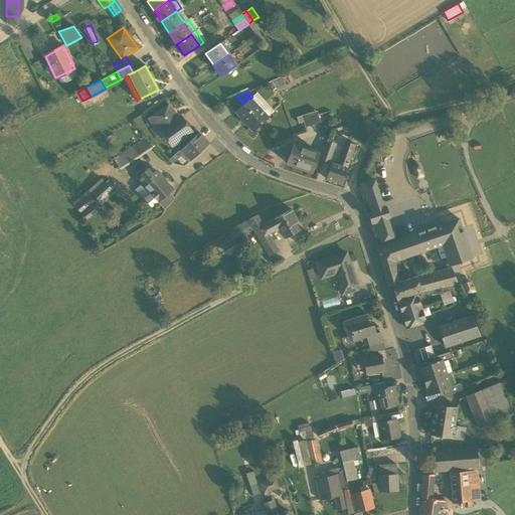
[(256,93),(252,97),(250,99),(261,109),(268,117),(274,112),(256,93)]
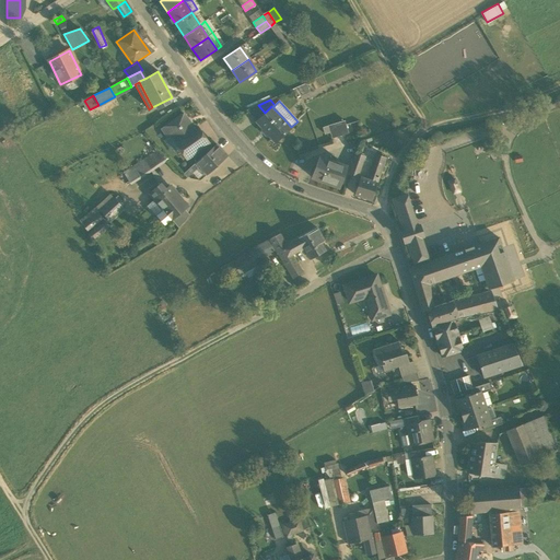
[(257,119),(265,113),(258,105),(248,109),(248,111),(257,119)]
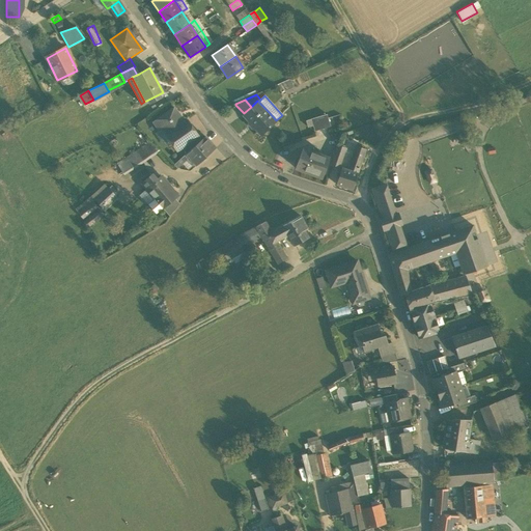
[(253,129),(259,136),(273,122),(266,115),(269,112),(258,102),(257,101),(251,107),(244,113),(242,114),(251,124),(254,128),(253,129)]
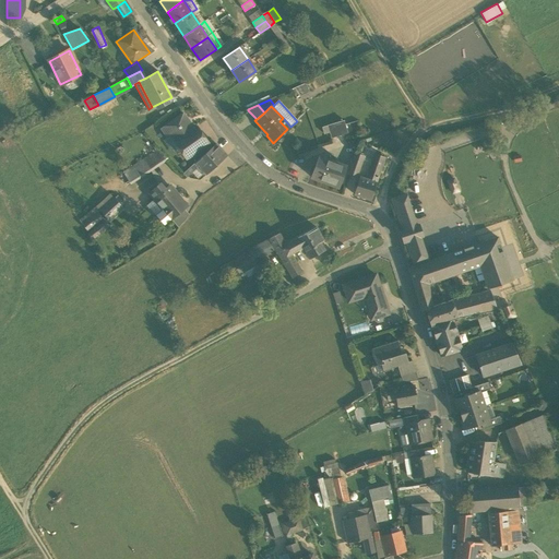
[(181,151),(186,157),(207,142),(197,127),(193,129),(192,130),(188,123),(189,122),(182,114),(161,129),(167,138),(170,135),(181,151)]
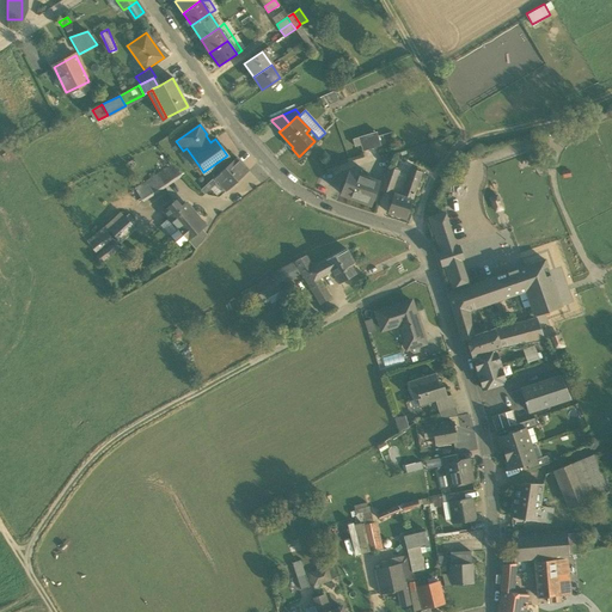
[(306,133),(314,141),(318,139),(310,129),(306,133)]
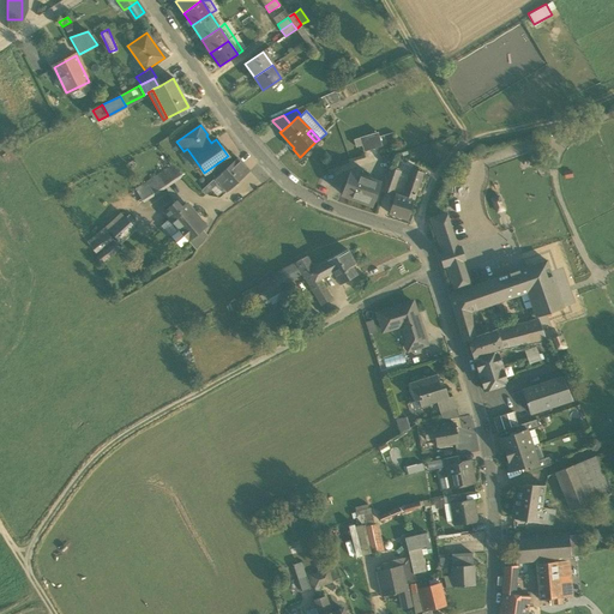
[(278,133),(293,149),(294,148),(280,132),(278,133)]
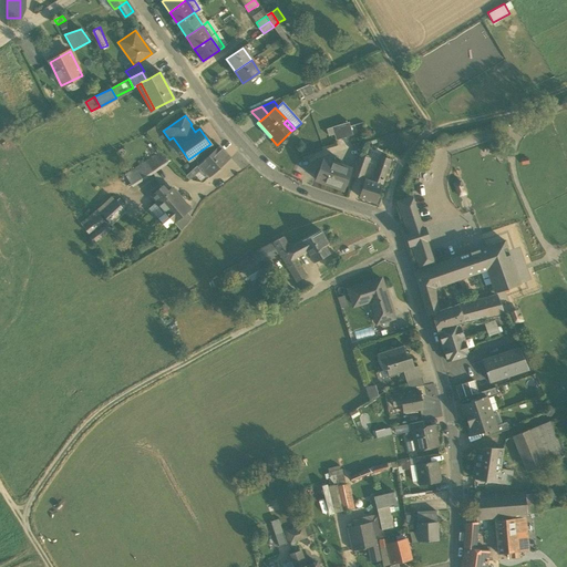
[(331,127),(336,140),(352,135),(349,122),(331,127)]
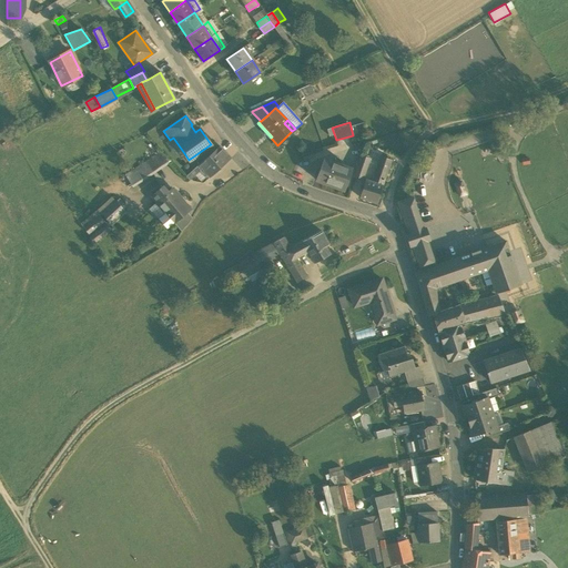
[(176,159),(184,153),(173,138),(170,140),(165,142),(176,159)]
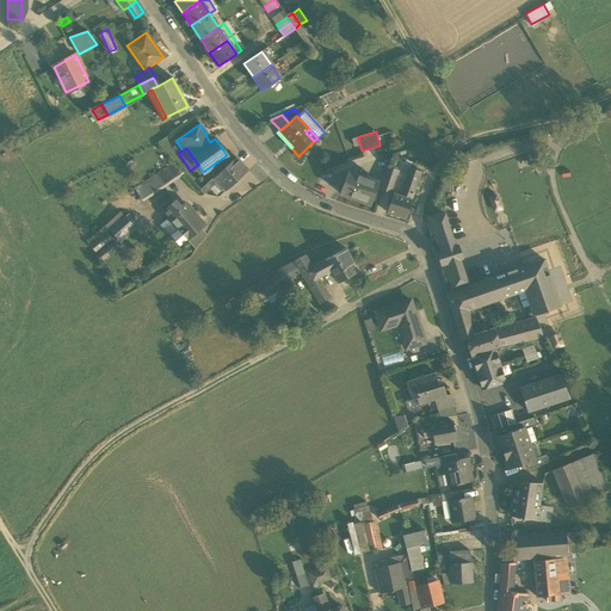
[(236,158),(208,183),(211,186),(217,181),(226,191),(248,170),(236,158)]
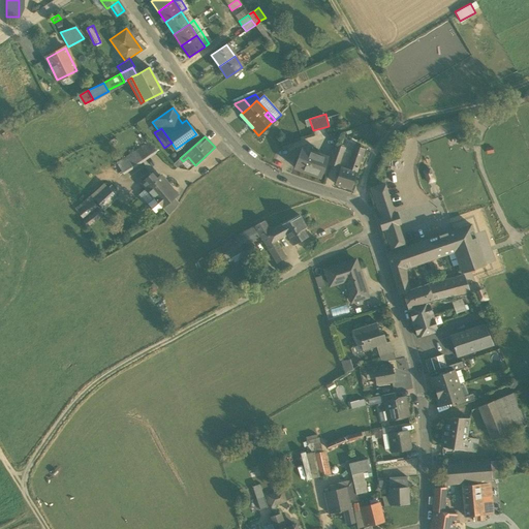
[(149,142),(135,151),(142,159),(150,154),(157,150),(149,142)]
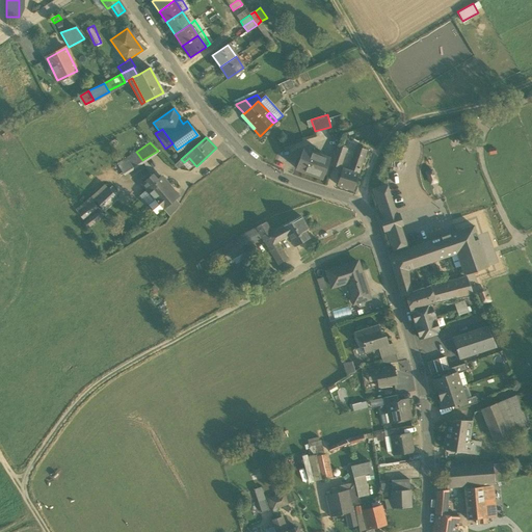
[(337,149),(333,162),(341,164),(345,152),(337,149)]
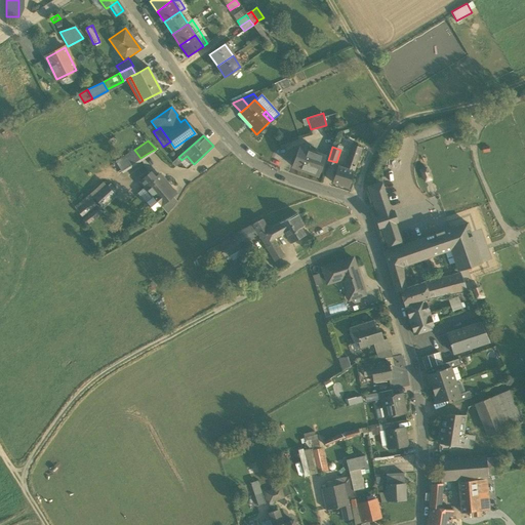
[(355,147),(352,156),(358,158),(361,149),(355,147)]
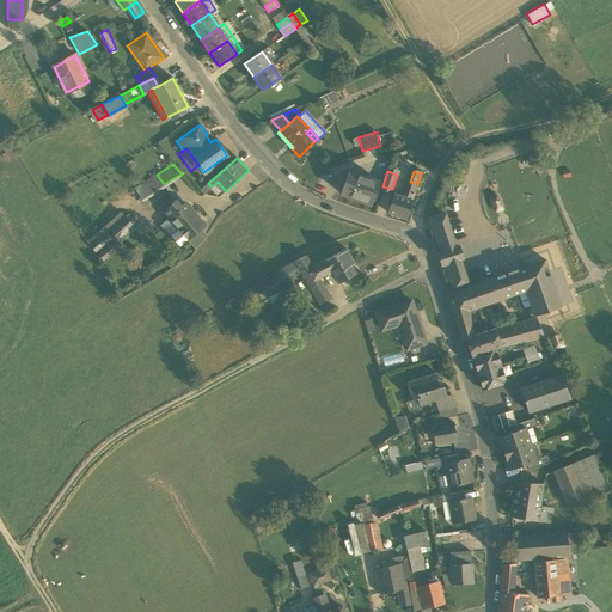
[(340,194),(371,204),(379,183),(355,173),(353,179),(346,177),(340,194)]
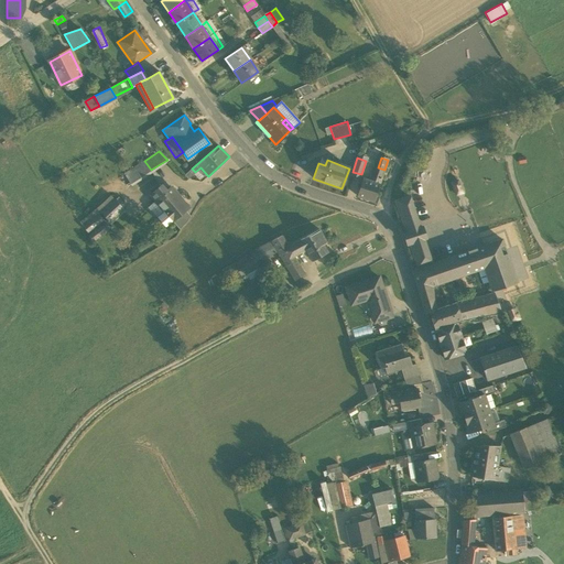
[(136,181),(151,170),(144,161),(129,171),(136,181)]
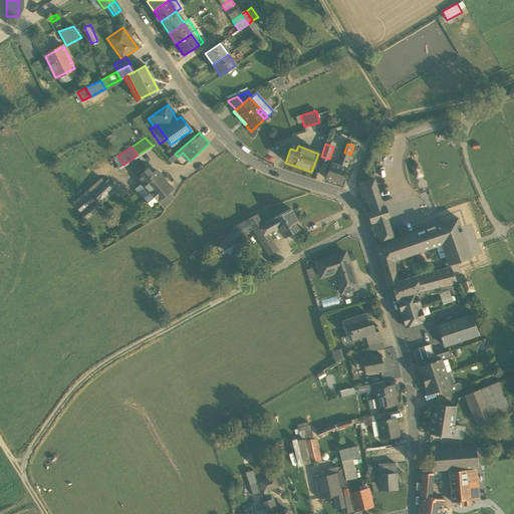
[(346,169),(350,155),(344,153),(341,152),(337,166),(346,169)]
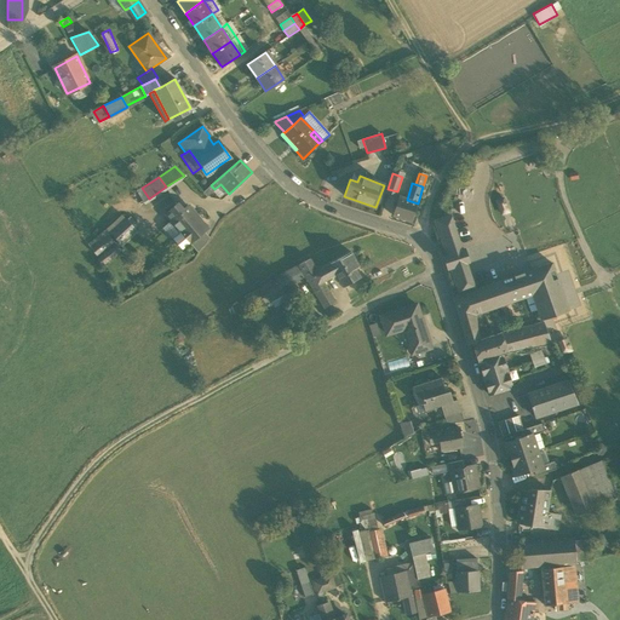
[(207,196),(214,189),(211,185),(204,193),(207,196)]
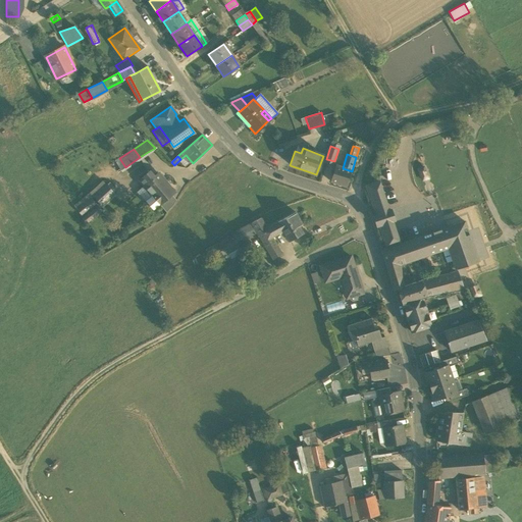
[(347,187),(352,171),(343,168),(336,166),(331,181),(347,187)]
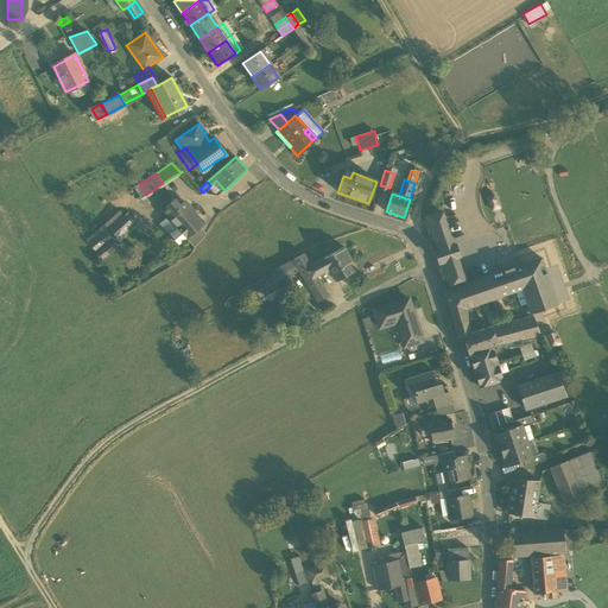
[(163,210),(168,216),(181,207),(175,200),(163,210)]
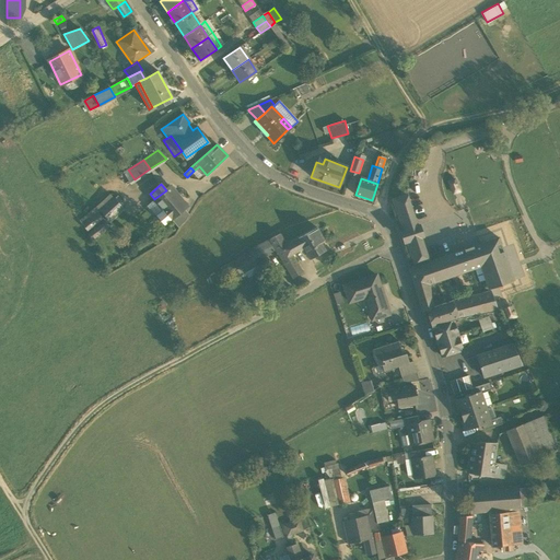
[(154,199),(154,200),(172,220),(184,209),(187,206),(171,186),(166,190),(154,199)]
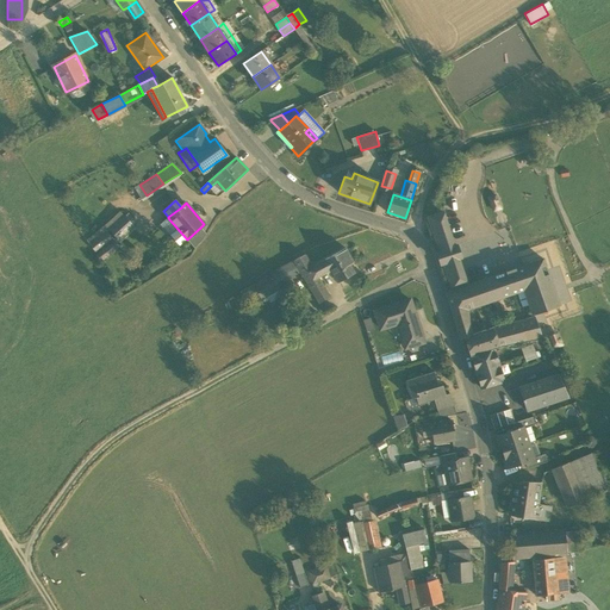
[(109,232),(111,230),(124,219),(118,212),(87,238),(93,246),(109,232)]
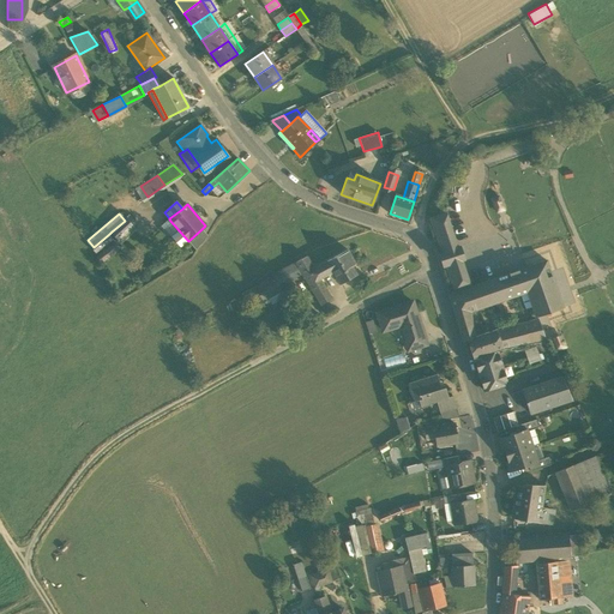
[(457,248),(445,215),(431,218),(443,253),(457,248)]
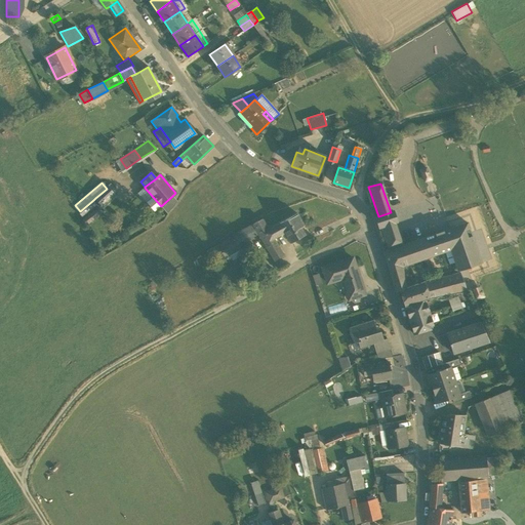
[(112,185),(107,189),(95,198),(102,204),(116,191),(112,185)]
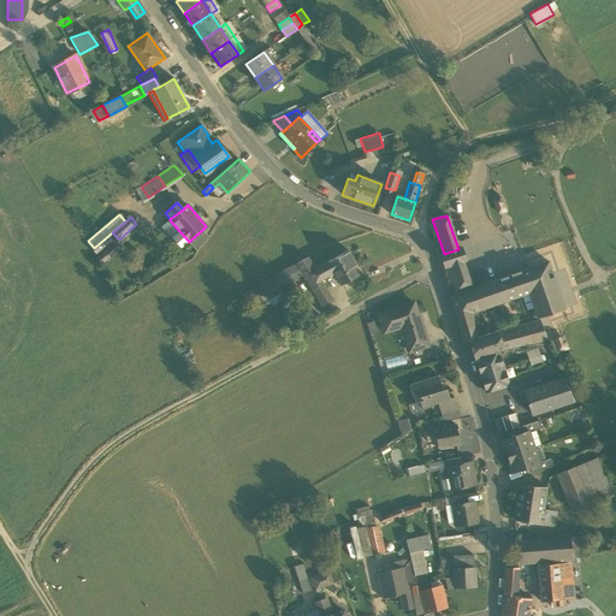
[(181,248),(189,242),(170,220),(163,226),(181,248)]
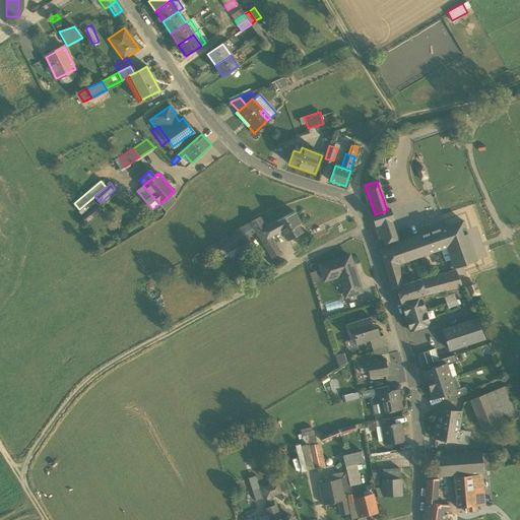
[(159,204),(166,212),(173,204),(176,200),(171,194),(159,204)]
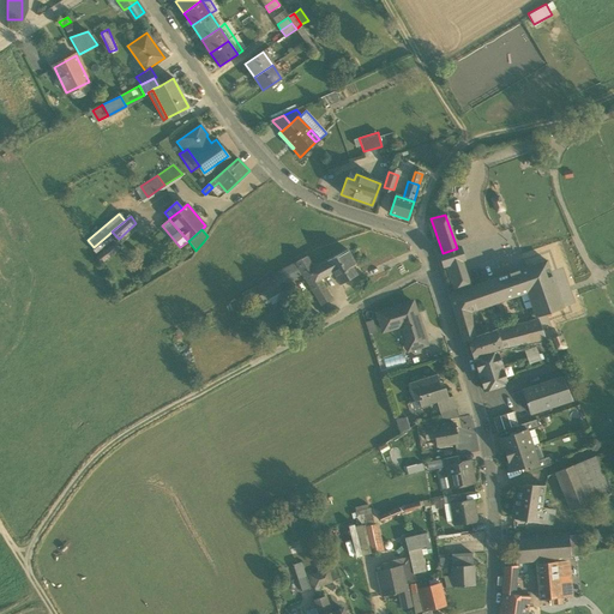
[(115,241),(109,234),(94,247),(100,254),(115,241)]
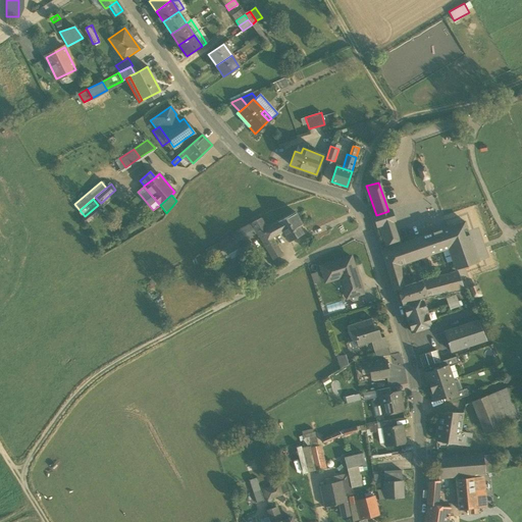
[(388,211),(376,215),(374,216),(377,226),(379,225),(392,221),(394,220),(390,210),(388,211)]
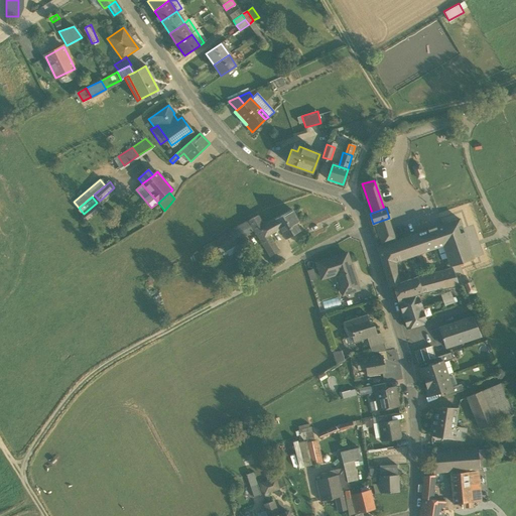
[(254,230),(269,256),(278,251),(268,235),(279,228),(285,239),(299,231),(295,224),(298,222),(291,210),(263,227),(257,216),(248,221),(253,228),(254,230)]
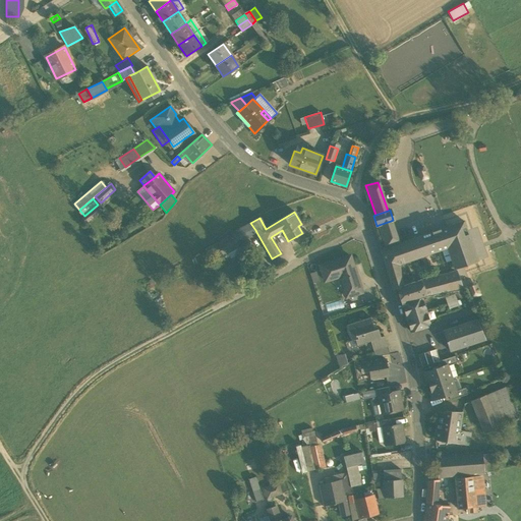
[(398,242),(391,221),(379,225),(386,246),(398,242)]
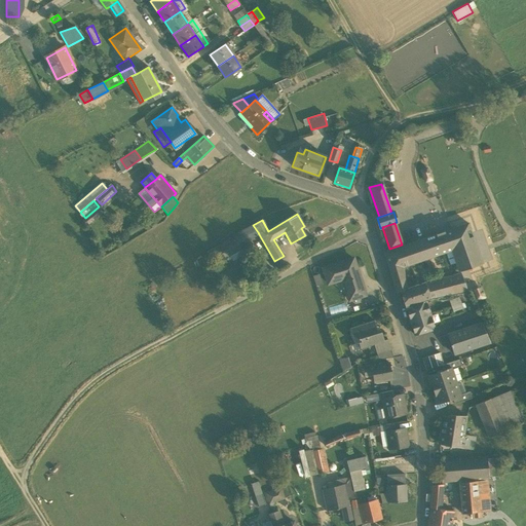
[(468,223),(445,231),(451,250),(458,272),(460,271),(482,264),(478,252),(468,223)]
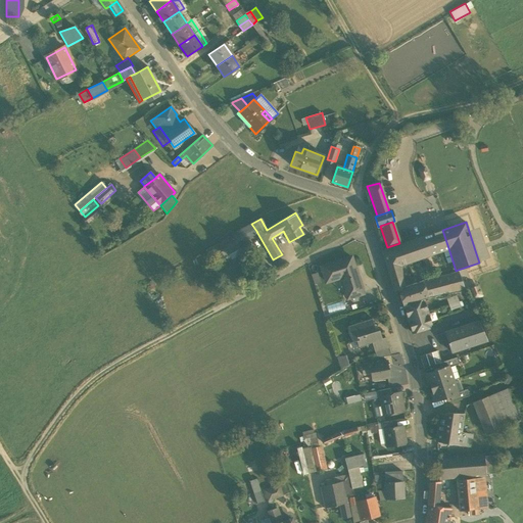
[(251,224),(239,232),(242,237),(256,231),(251,224)]
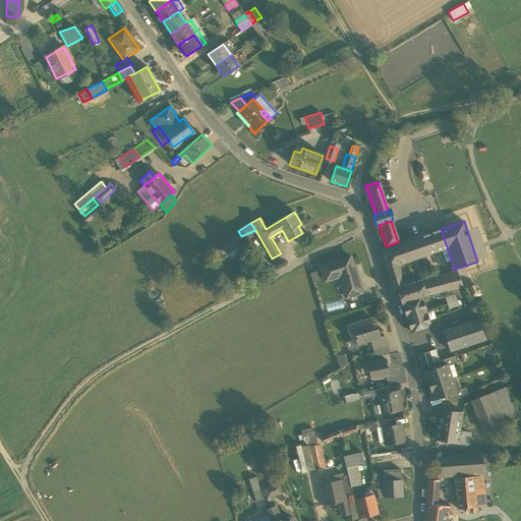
[(436,231),(431,232),(438,251),(447,247),(441,229),(436,231)]
